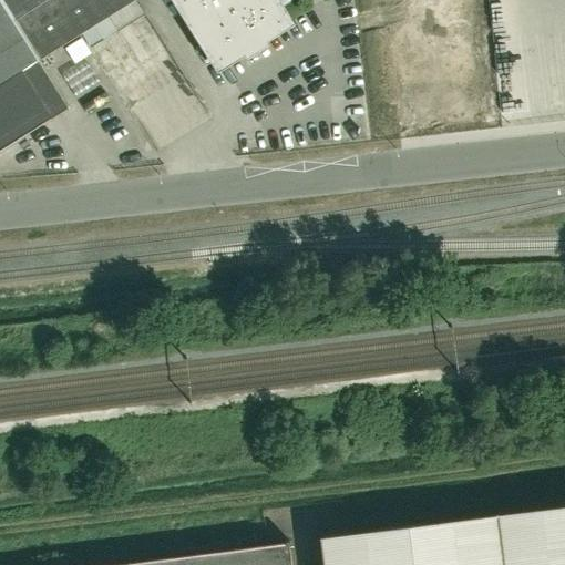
[(0,0),(0,152),(71,109),(42,62),(2,0),(0,0)]
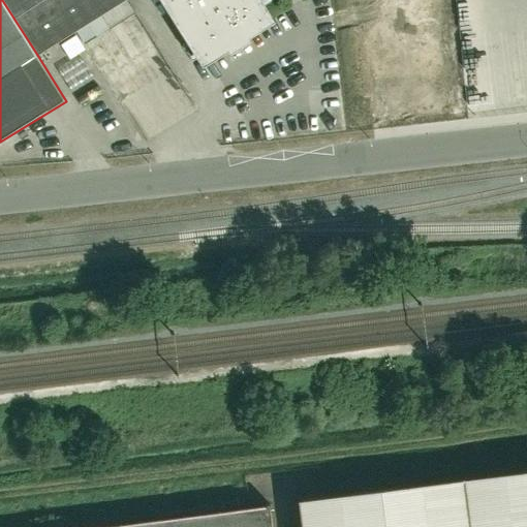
[(2,0),(39,58),(79,33),(131,0),(159,0),(204,69),(276,24),(260,0),(2,0)]
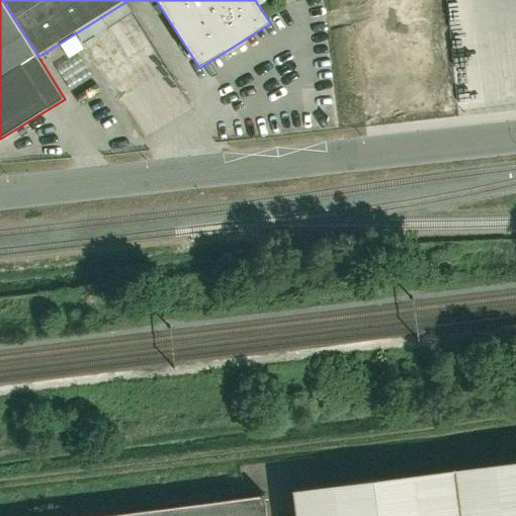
[(133,2),(84,32),(91,46),(141,14),(133,2)]
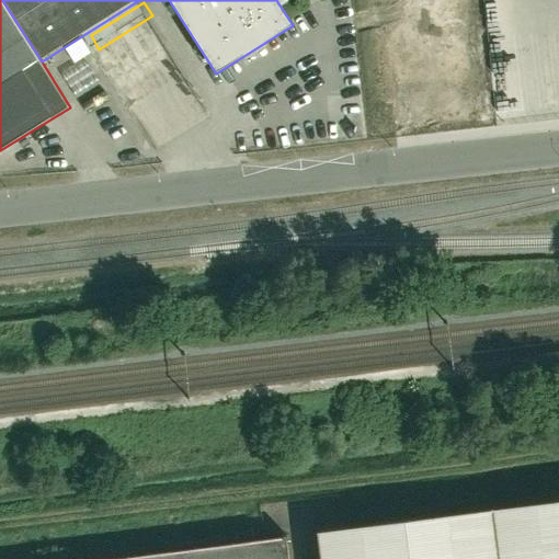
[(77,77),(82,90),(105,81),(100,68),(77,77)]
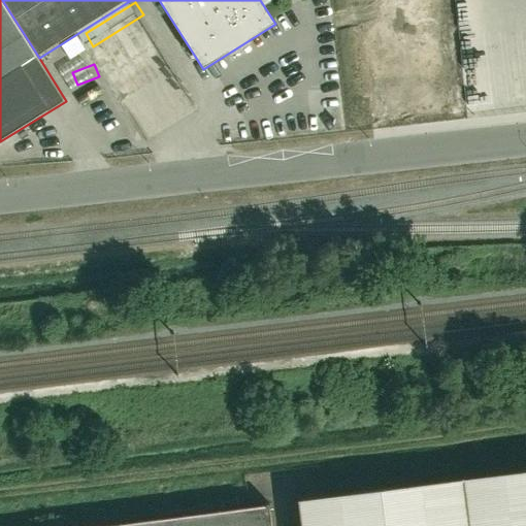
[(525,472),(299,501),(302,525),(525,525),(525,472)]
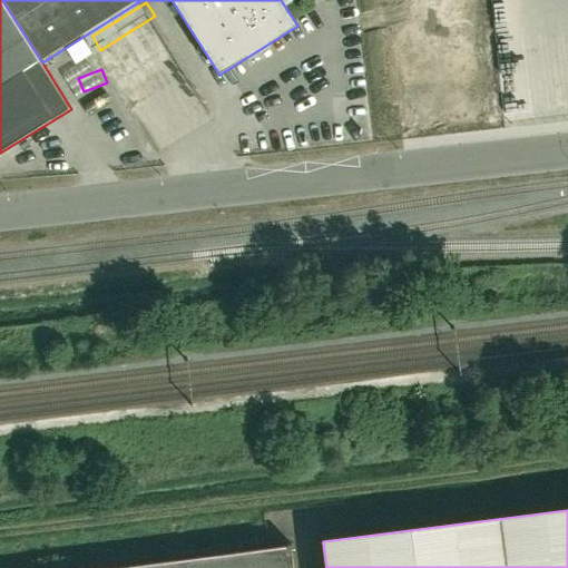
[(294,567),(292,546),(116,567),(294,567)]
